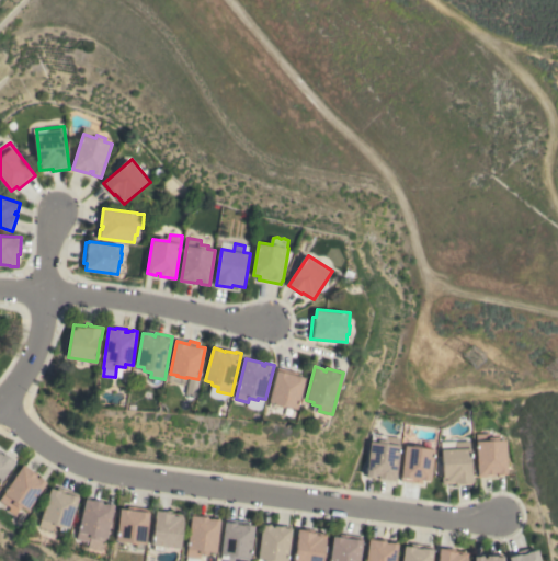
[(298,409),(285,405),(285,407),(277,404),(276,409),(269,407),(280,367),(298,373),(298,376),(306,378),(298,409)]
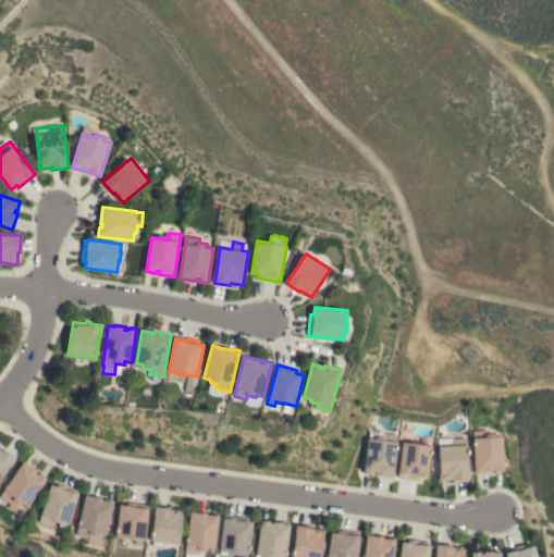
[(505,471),(495,471),(495,469),(493,470),(493,472),(476,473),(475,438),(476,438),(475,431),(488,430),(489,434),(495,434),(496,437),(503,436),(505,471)]
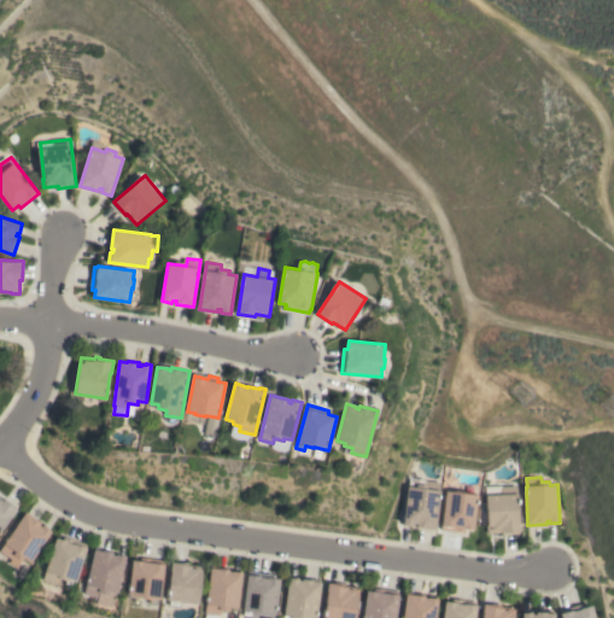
[(410,487),(411,487),(413,478),(443,482),(437,529),(417,526),(419,524),(416,524),(415,525),(405,524),(410,487)]
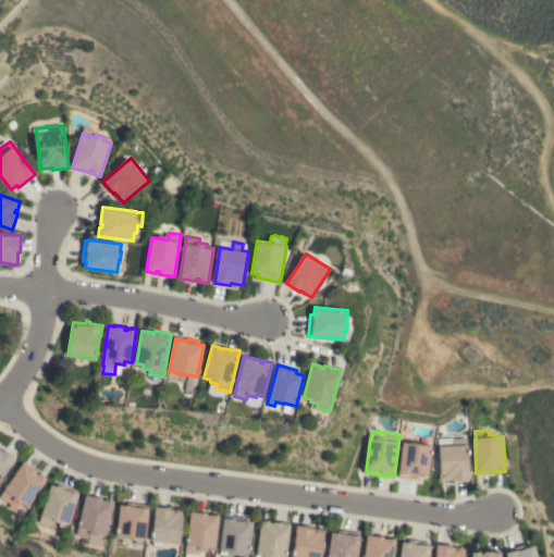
[(470,481),(454,481),(454,480),(442,481),(440,446),(441,446),(441,438),(455,437),(455,438),(468,437),(470,481)]
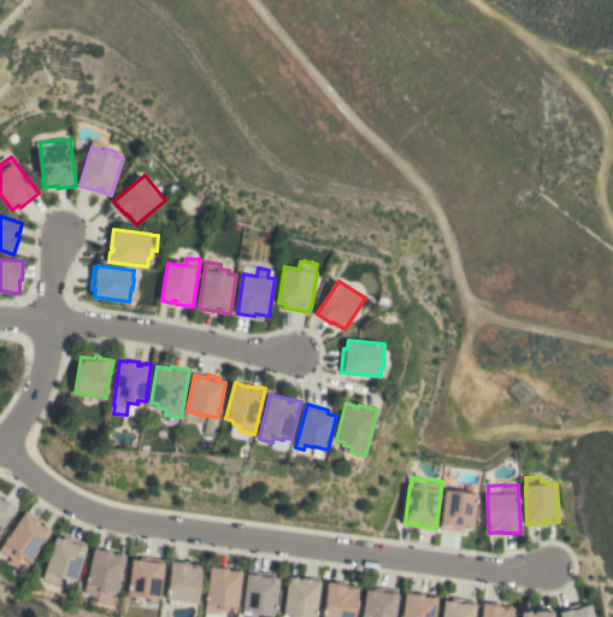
[(475,529),(466,528),(466,532),(442,528),(447,491),(455,492),(455,491),(465,492),(465,493),(478,494),(475,529)]
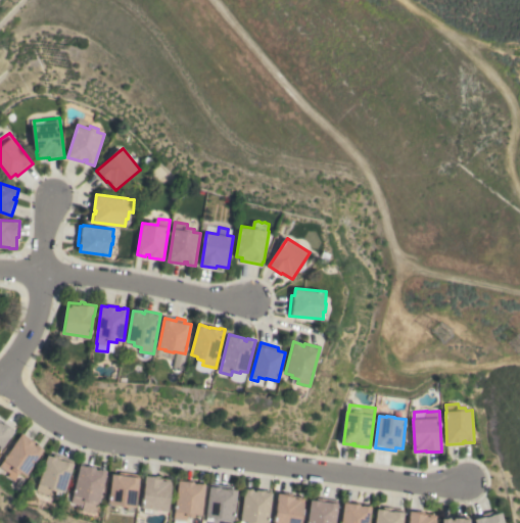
[(0,419),(3,422),(4,421),(16,429),(10,438),(9,437),(0,449),(0,419)]
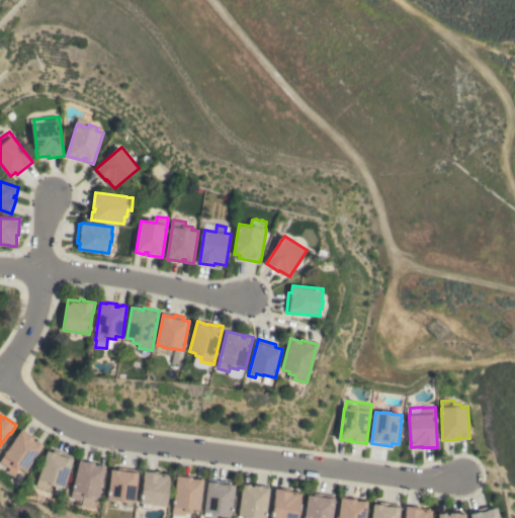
[(15,476),(9,471),(11,468),(1,461),(21,430),(34,439),(33,440),(35,441),(36,441),(44,445),(26,471),(20,467),(19,469),(15,476)]
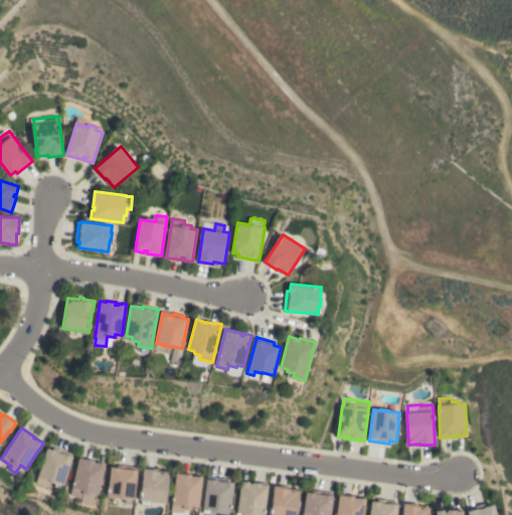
[(47,448),(57,451),(58,449),(73,454),(64,485),(62,485),(61,489),(55,487),(56,483),(50,482),(48,487),(36,483),(47,448)]
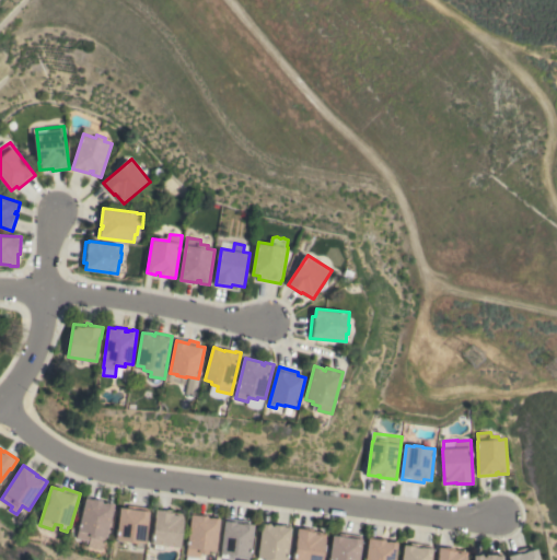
[(77,538),(86,498),(93,499),(103,501),(103,503),(105,503),(106,502),(114,504),(106,537),(105,537),(103,550),(88,547),(90,540),(77,538)]
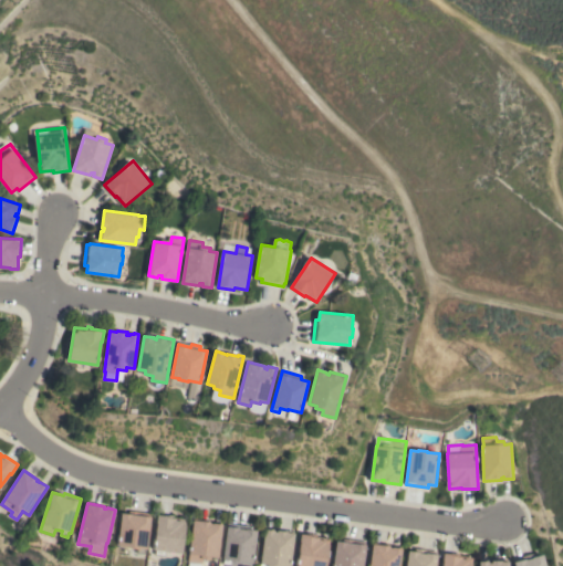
[(122,513),(129,513),(131,510),(152,513),(147,548),(146,548),(146,553),(138,553),(138,548),(131,547),(131,546),(118,545),(122,513)]
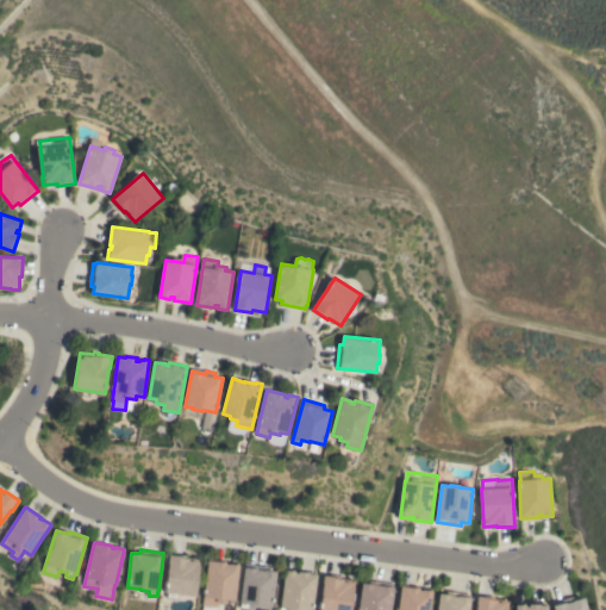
[(170,562),(169,562),(170,553),(188,555),(188,558),(201,559),(197,596),(179,593),(179,598),(168,597),(169,592),(166,592),(170,562)]
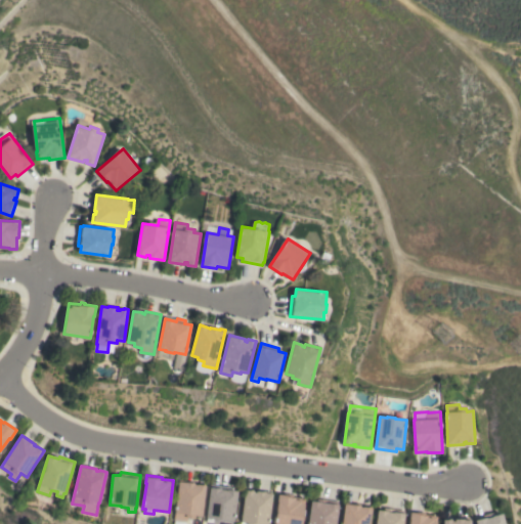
[(180,481),(196,483),(196,484),(198,485),(198,484),(207,485),(203,516),(196,515),(196,518),(188,517),(187,521),(175,519),(180,481)]
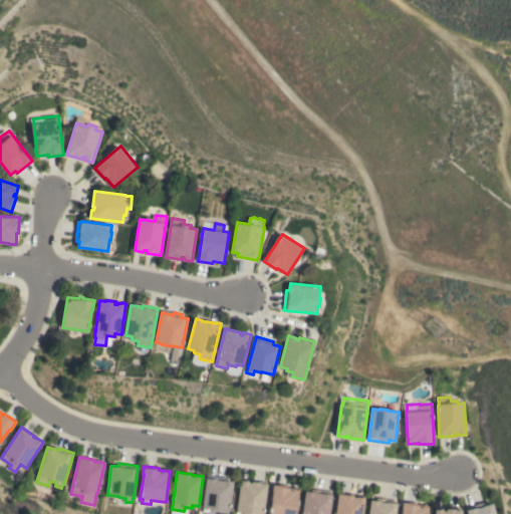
[(228,513),(211,513),(204,512),(205,507),(203,507),(208,474),(228,477),(228,480),(234,481),(228,513)]
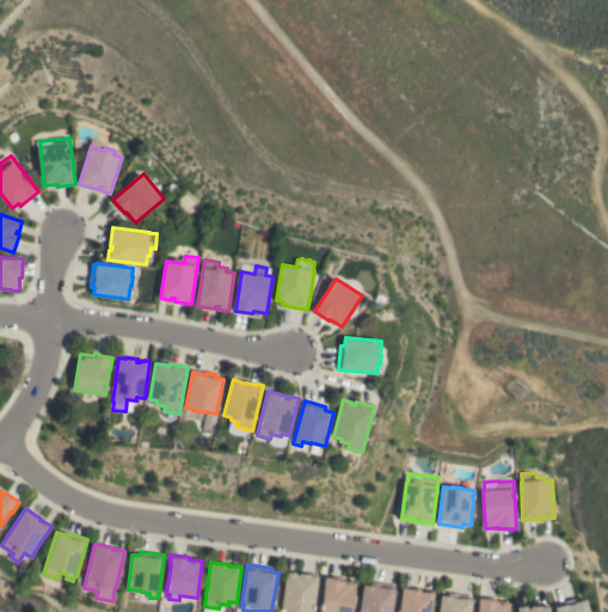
[(287,571),(298,573),(298,575),(300,575),(300,573),(319,575),(314,611),(290,611),(290,610),(282,609),(287,571)]
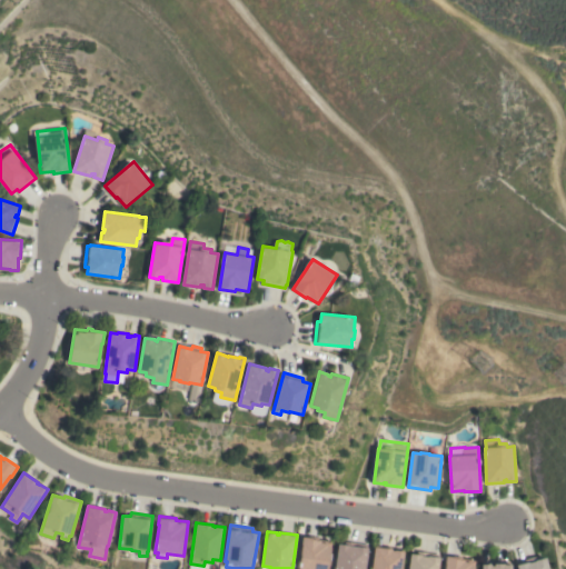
[(300,568),(304,543),(303,543),(304,537),(313,538),(334,541),(329,568),(300,568)]
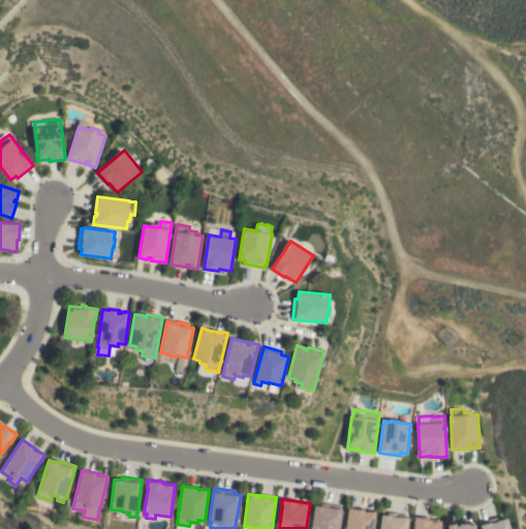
[(311,528),(315,505),(321,506),(321,504),(342,506),(342,509),(343,509),(340,528),(311,528)]
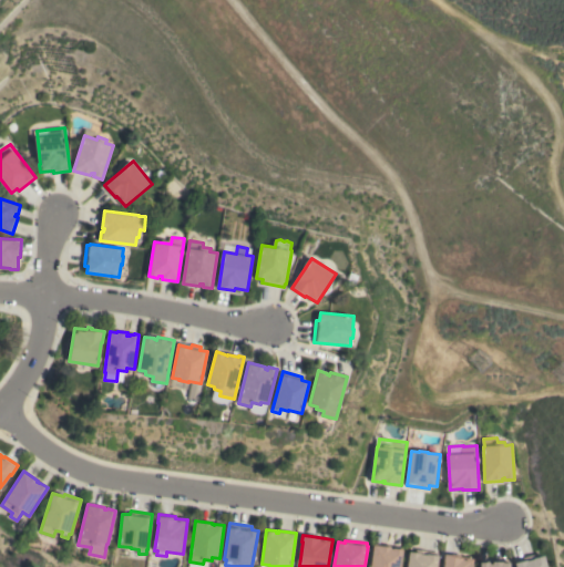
[(371,566),(375,545),(392,547),(391,548),(395,549),(395,548),(403,549),(401,566),(371,566)]
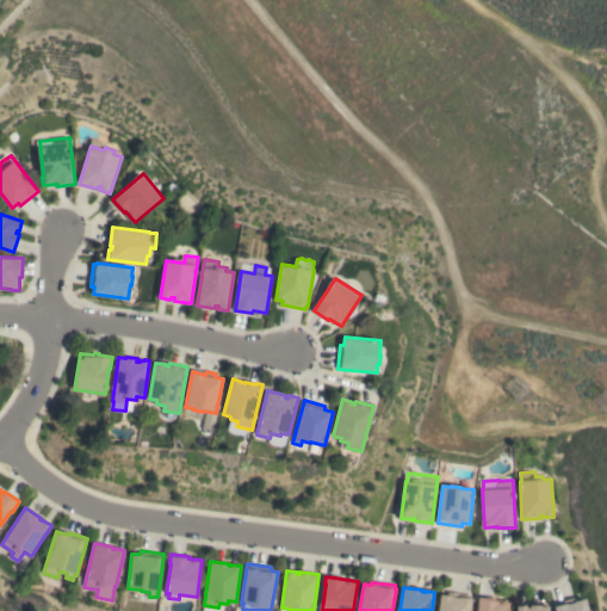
[(439,610),(441,593),(448,594),(450,591),(474,594),(472,598),(474,598),(471,610),(439,610)]
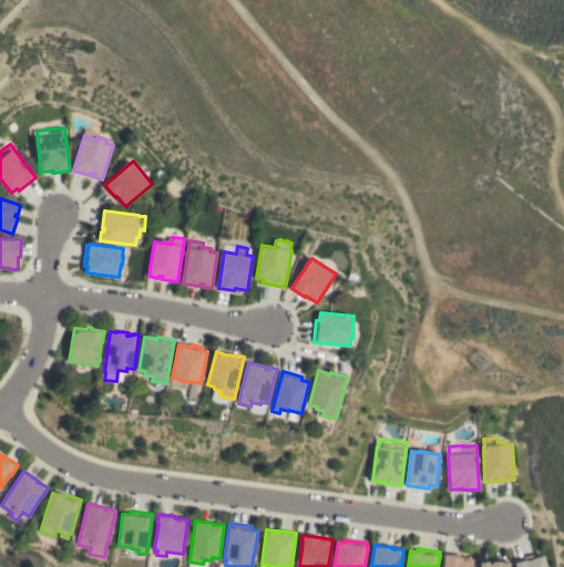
[(443,566),(445,554),(461,555),(461,557),(475,558),(473,566),(443,566)]
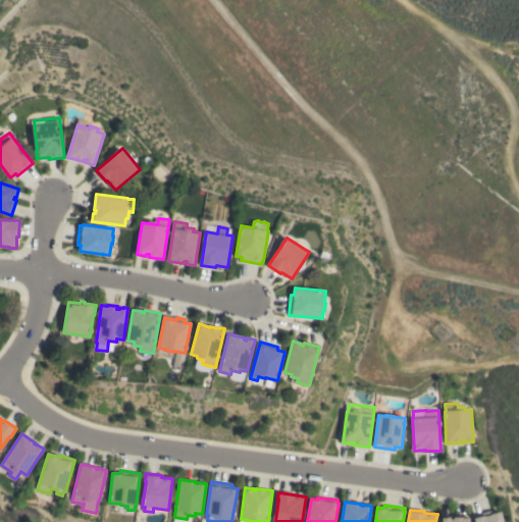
[(485,515),(484,512),(492,510),(492,513),(502,511),(504,521),(475,521),(475,518),(485,515)]
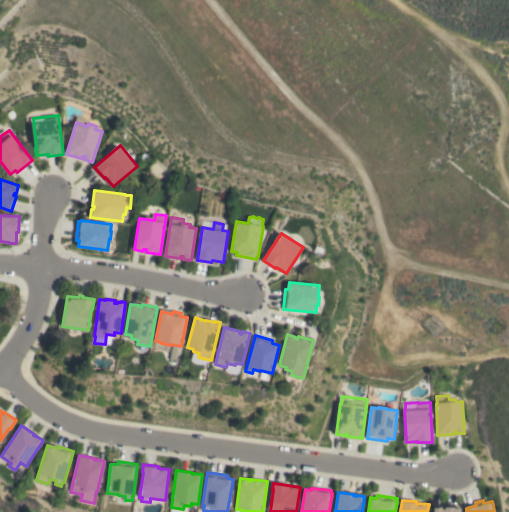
All buildings are outlined.
